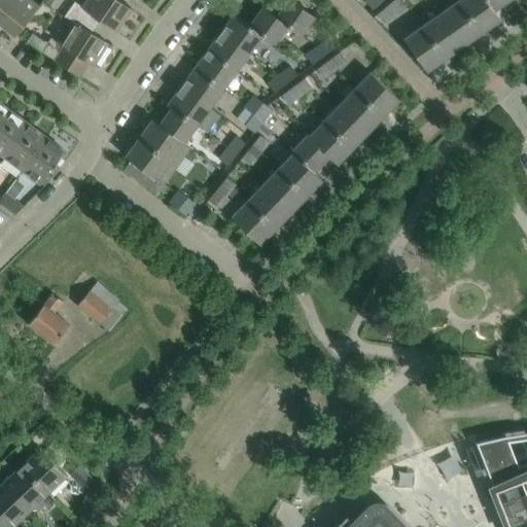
[(0,0),(0,15),(12,0),(0,0)]
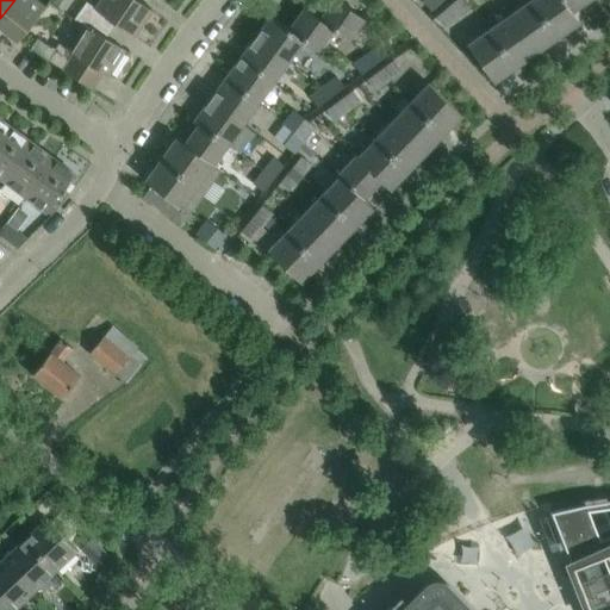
[(44,7),(35,0),(14,0),(0,18),(0,26),(17,41),(44,7)]
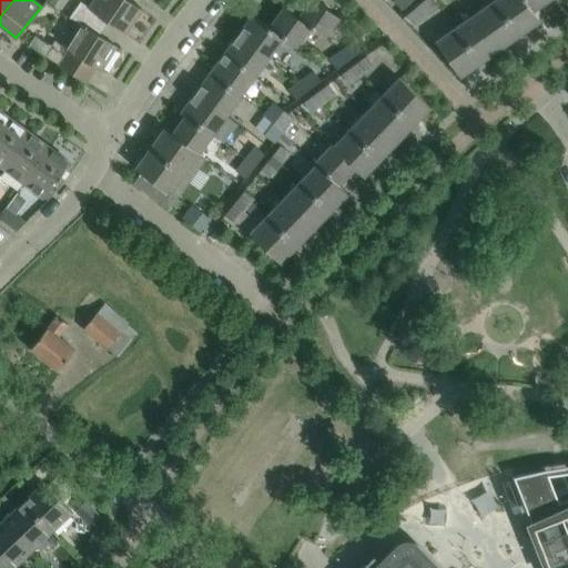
[(141,10),(128,0),(93,0),(90,7),(81,1),(70,17),(79,23),(99,36),(108,22),(124,34),(141,10)]
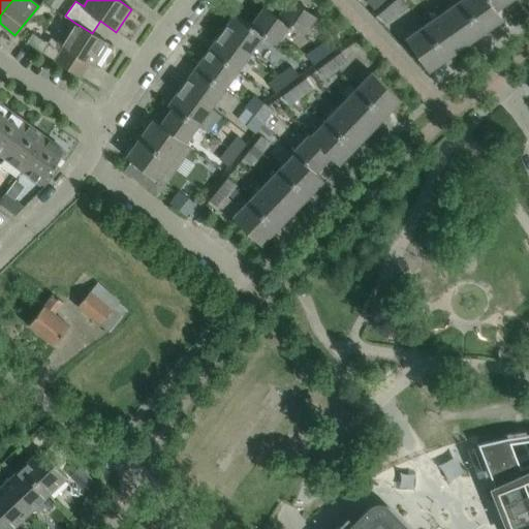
[(287,0),(277,16),(288,25),(302,34),(315,16),(292,0),(287,0)]
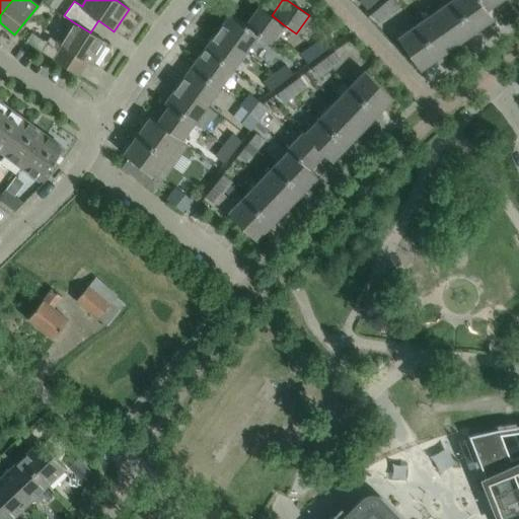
[(359,0),(367,9),(376,0),(359,0)]
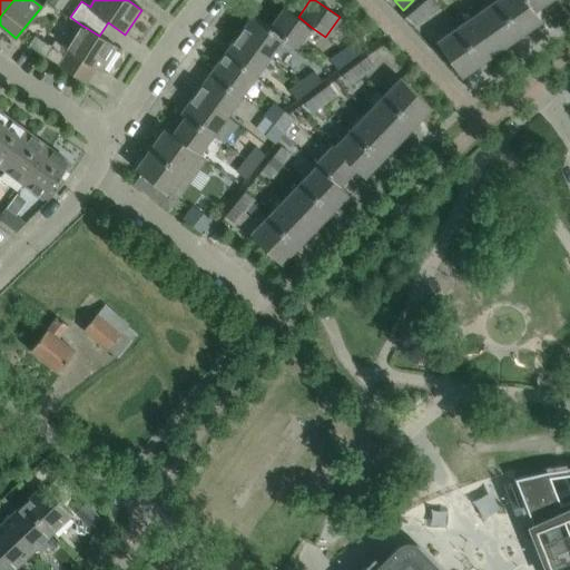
[(433,9),(424,0),(419,5),(428,15),(433,9)]
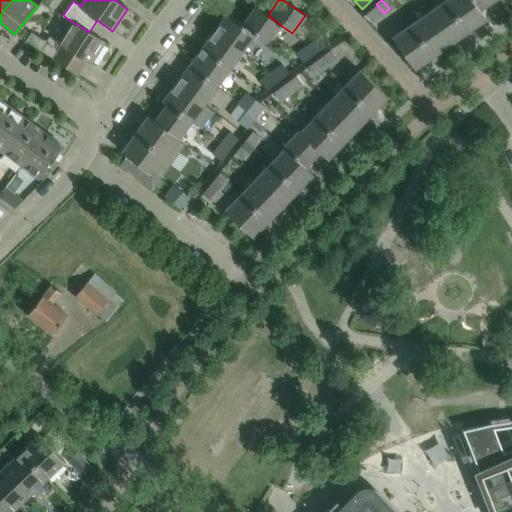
[(391,0),(381,0),(389,8),(394,4),(391,0)]
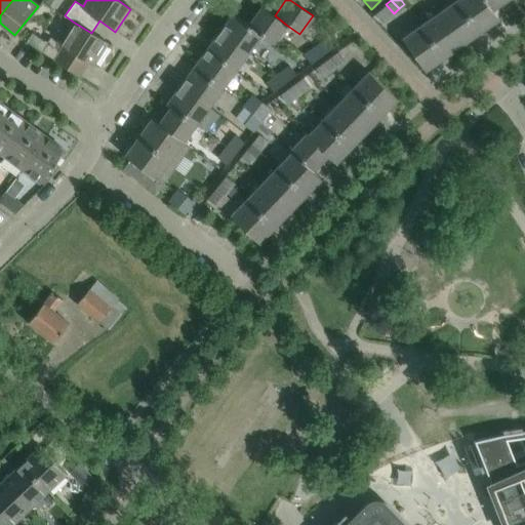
[(479,33),(455,0),(438,12),(460,45),(479,33)]
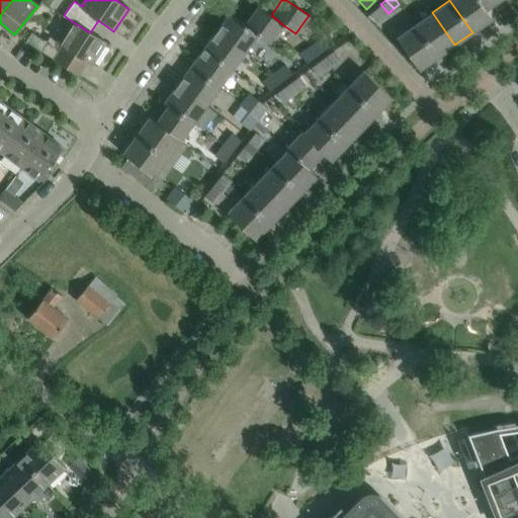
[(491,19),(485,10),(477,0),(449,0),(472,32),(491,19)]
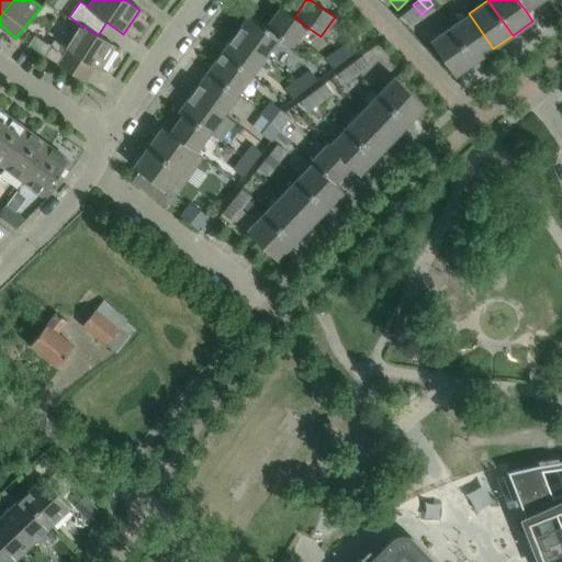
[(541,0),(517,0),(526,11),(541,0)]
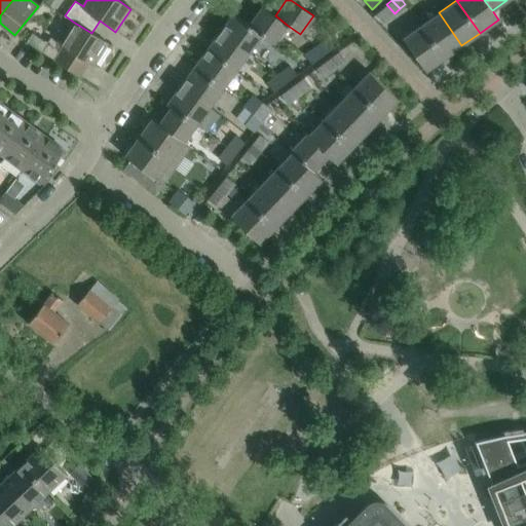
[(395,13),(386,4),(381,9),(388,19),(395,13)]
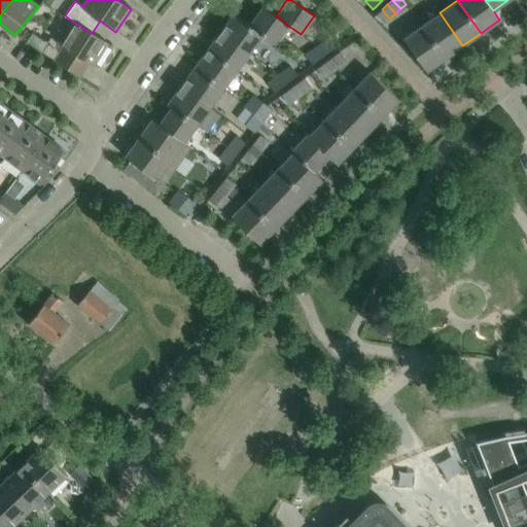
[(275,42),(287,25),(276,15),(262,6),(249,25),(262,34),(275,42)]
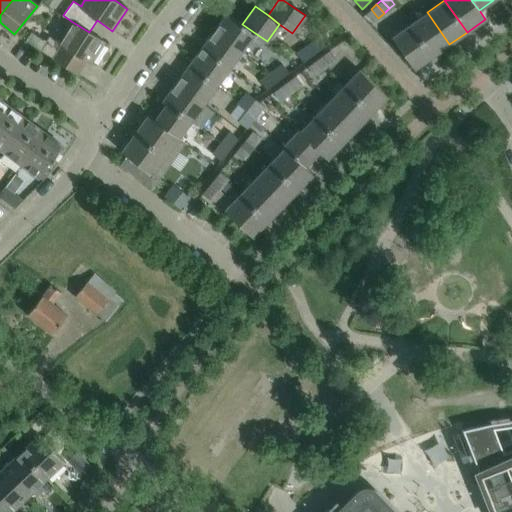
[(373,22),(378,18),(371,9),(366,14),(373,22)]
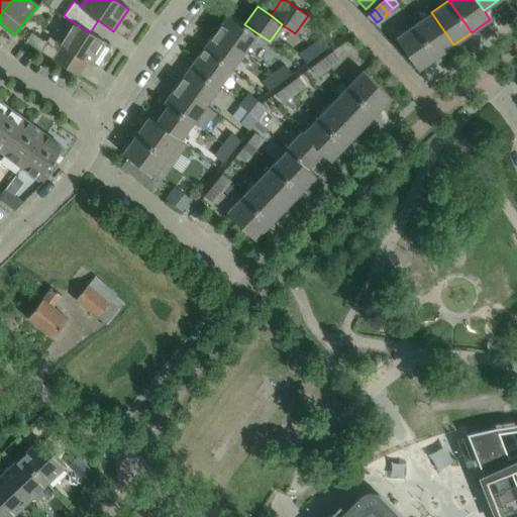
[(453,44),(431,12),(413,25),(435,58),(453,44)]
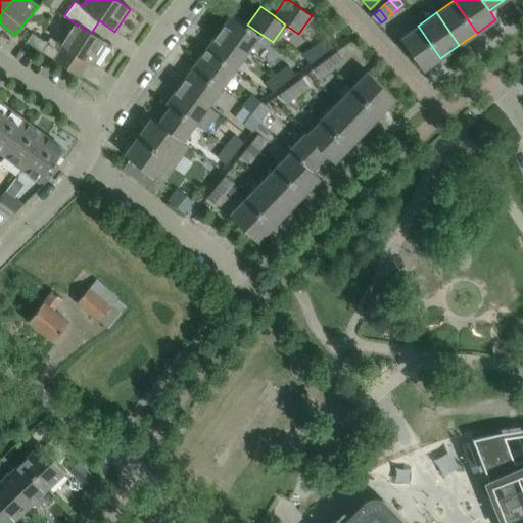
[(247,53),(260,34),(247,25),(232,13),(219,32),(247,53)]
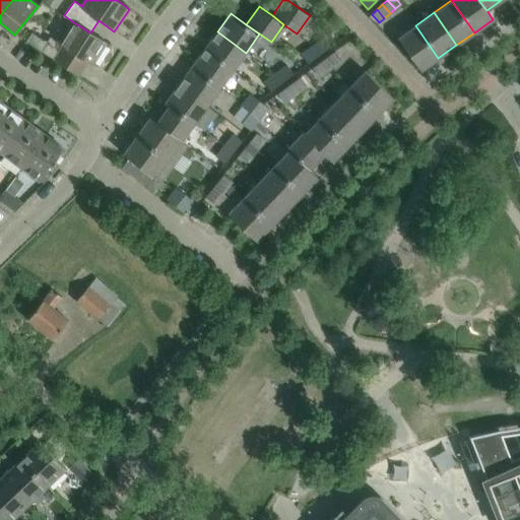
[(106,43),(90,33),(72,21),(59,43),(49,37),(46,42),(31,33),(25,42),(41,51),(41,52),(78,75),(86,62),(91,65),(106,43)]
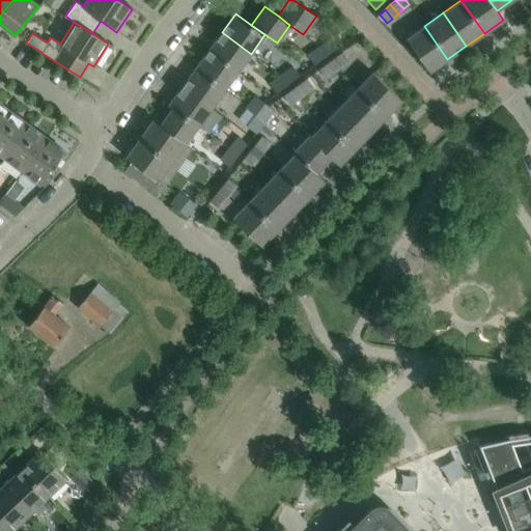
[(447,59),(424,26),(406,38),(429,72),(447,59)]
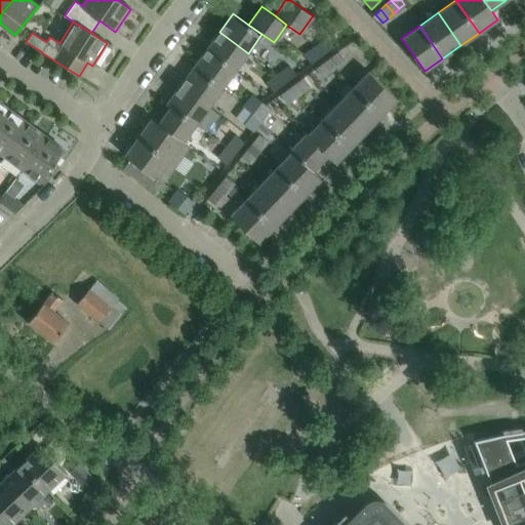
[(248,53),(219,32),(206,49),(235,71),(248,53)]
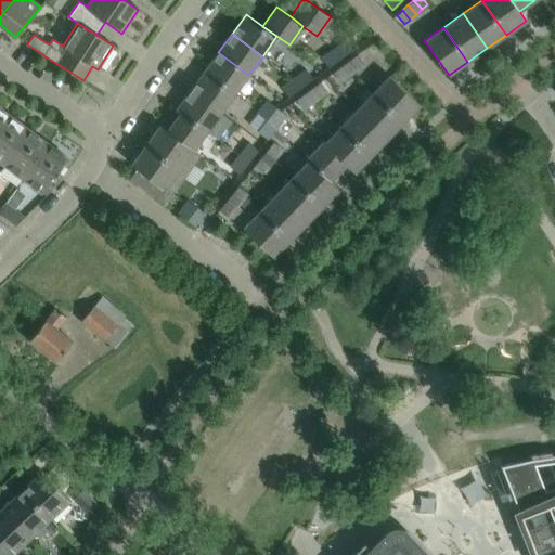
[(345,40),(333,49),(340,59),(352,50),(345,40)]
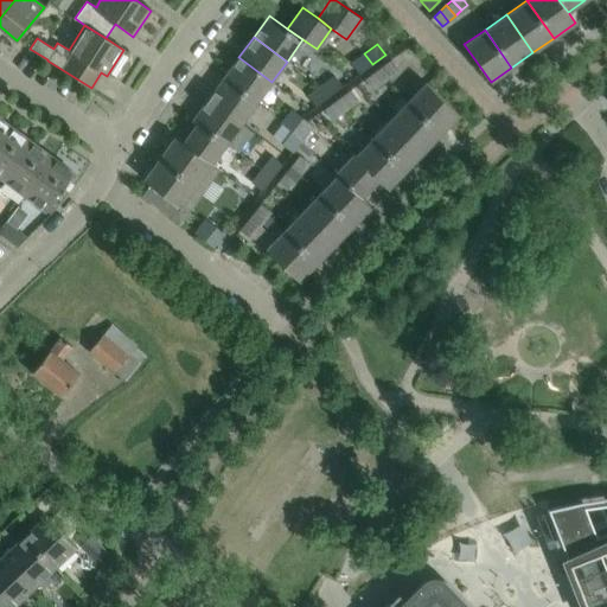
[(372,64),(364,53),(352,63),(359,74),(372,64)]
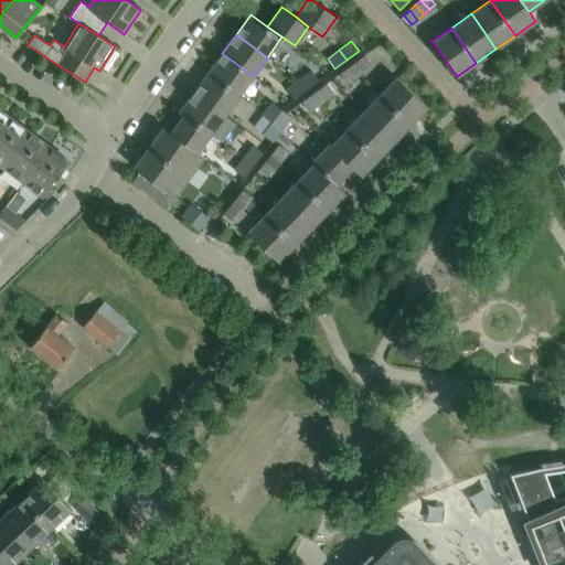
[(253,76),(222,53),(208,73),(240,96),(253,76)]
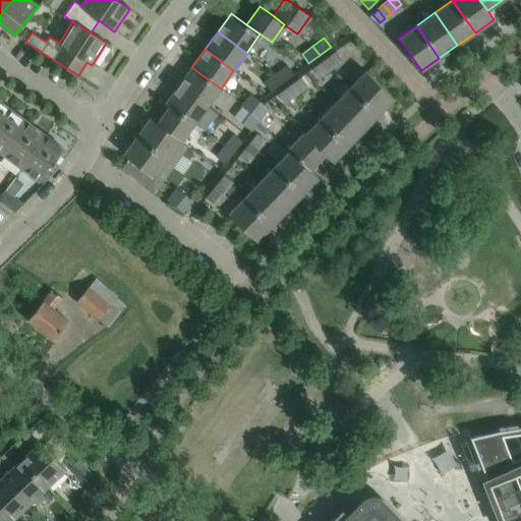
[(342,60),(336,51),(330,55),(337,64),(342,60)]
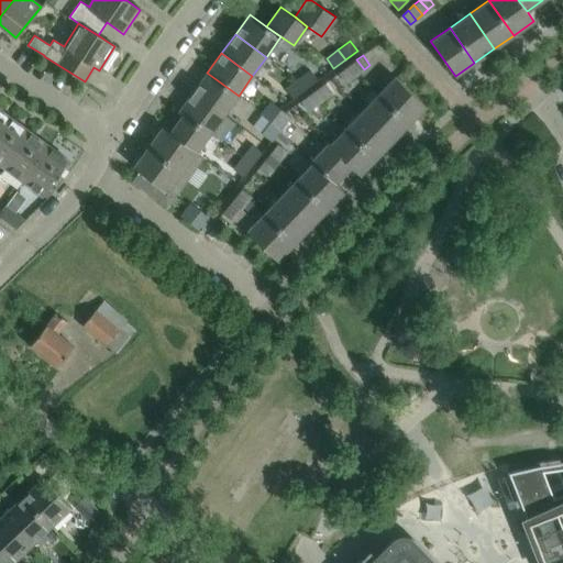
[(364,69),(356,59),(351,65),(357,74),(364,69)]
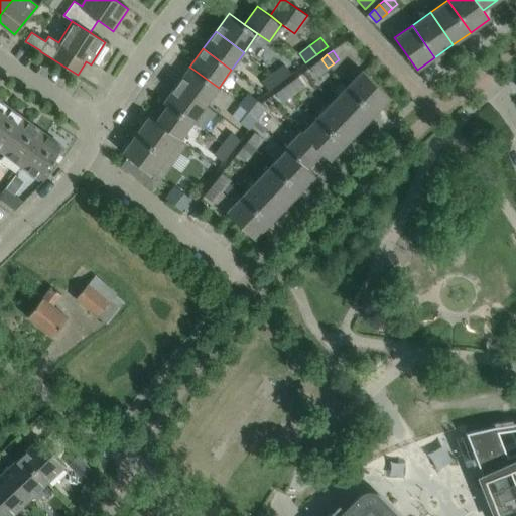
[(328,68),(321,59),(315,63),(323,73),(328,68)]
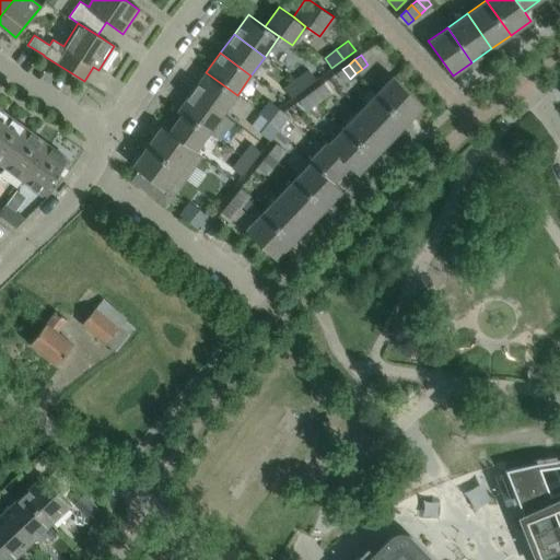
[(350,79),(342,69),(337,73),(345,83),(350,79)]
